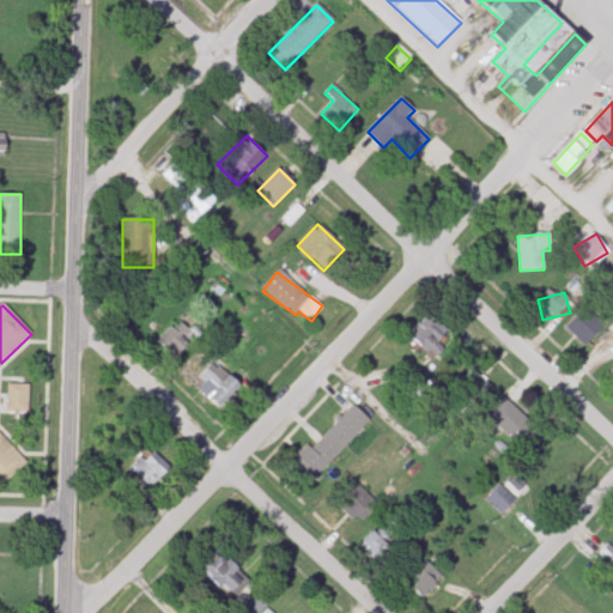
[(565,327),(586,347),(605,328),(584,308),(565,327)]
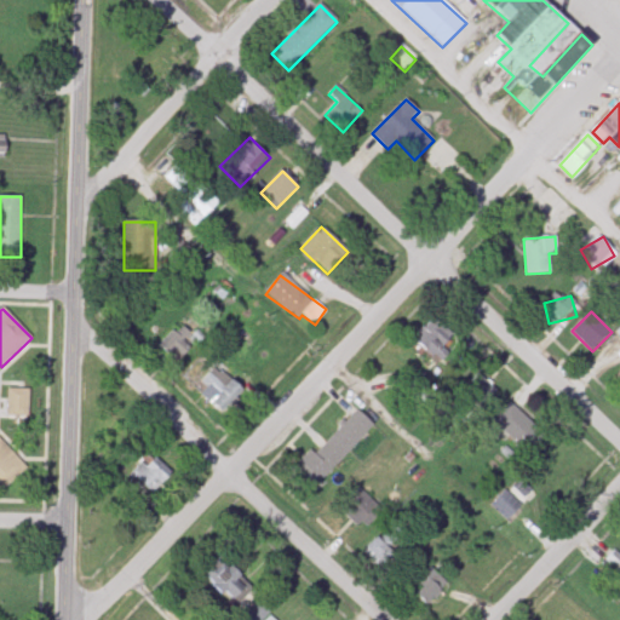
[(437,360),(455,336),(431,316),(413,340),(437,360)]
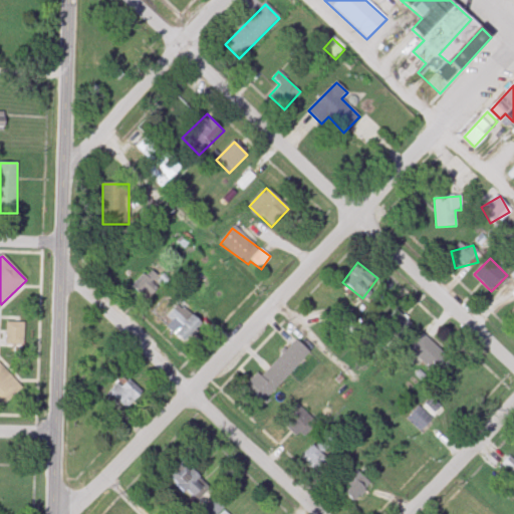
[(133,282),(142,299),(157,291),(147,274),(133,282)]
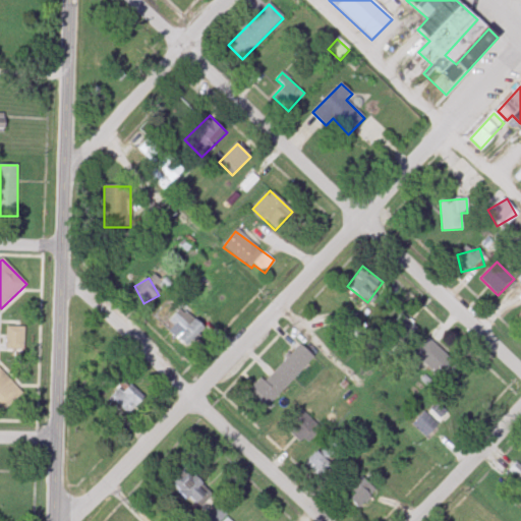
[(177,340),(189,347),(204,325),(178,309),(170,324),(182,331),(177,340)]
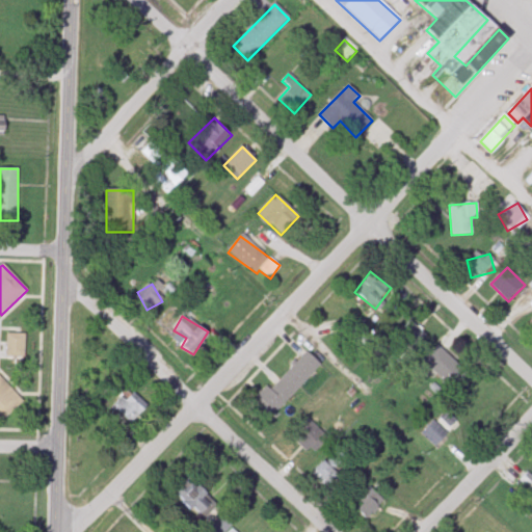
[(396,335),(411,351),(427,337),(410,320),(396,335)]
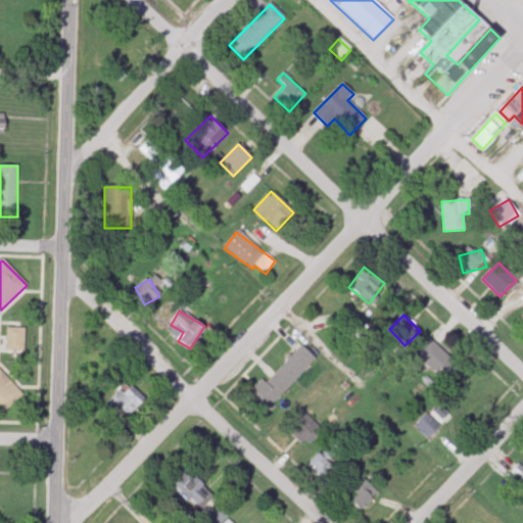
[(340,349),(347,354),(365,334),(351,323),(342,333),(349,339),(340,349)]
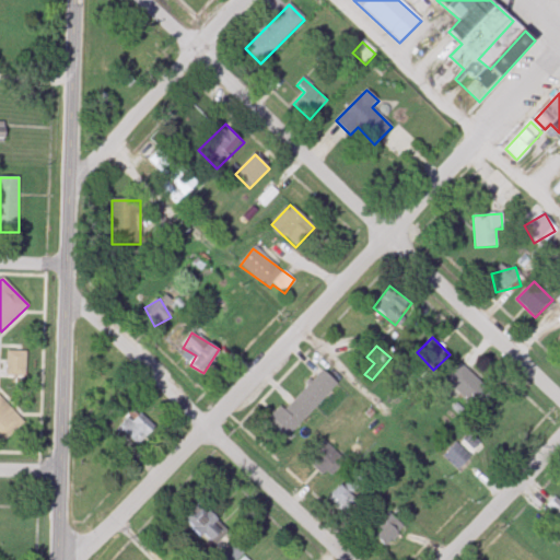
[(25,352),(7,352),(7,376),(25,376),(25,352)]
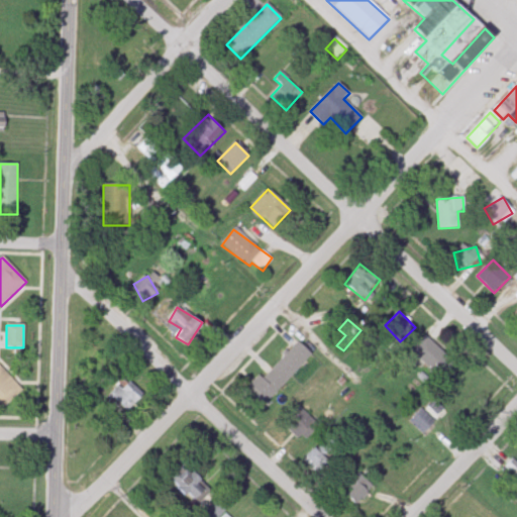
[(411,351),(439,379),(454,365),(426,336),(411,351)]
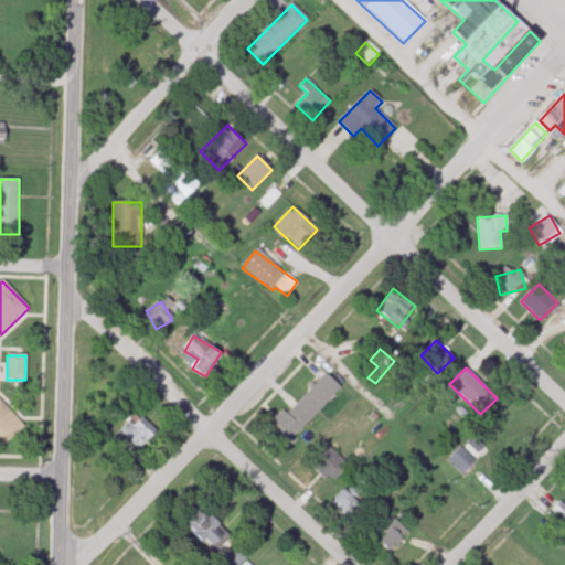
[(283,413),(268,428),(288,446),(340,387),(324,373),(286,416),(283,413)]
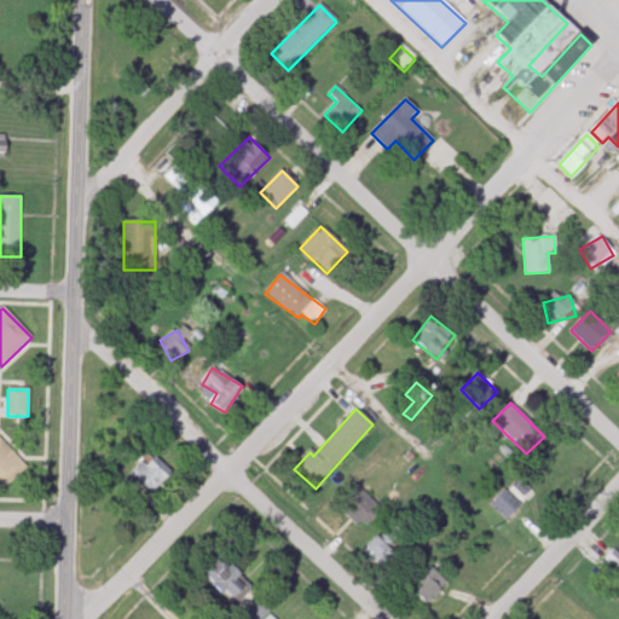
[(0,491),(25,469),(0,439),(0,491)]
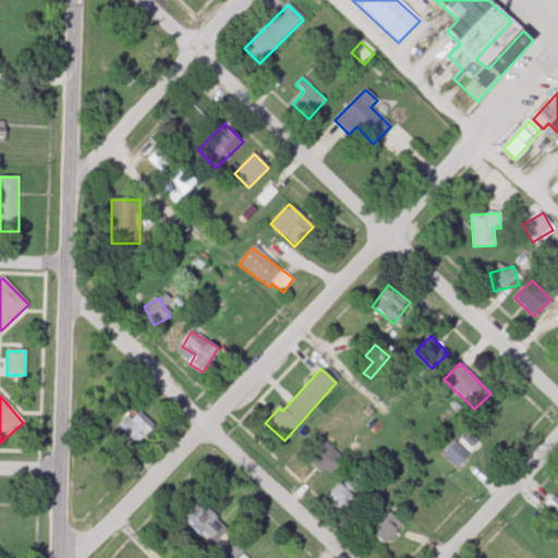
[(121,428),(136,444),(154,428),(138,412),(121,428)]
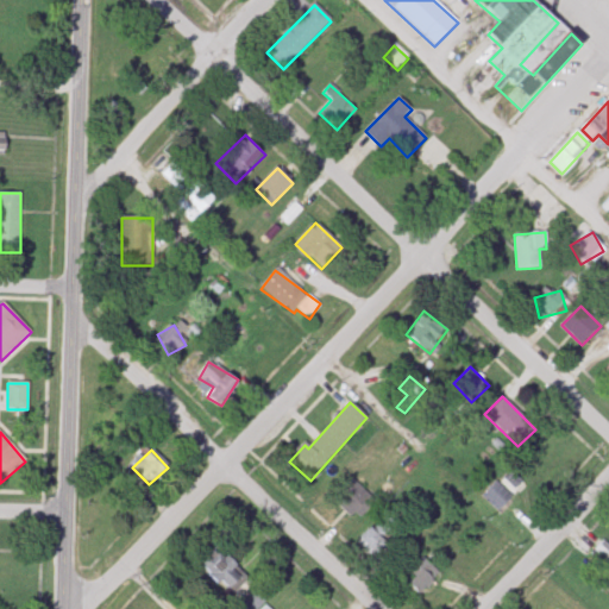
[(357,520),(375,501),(353,479),(334,498),(357,520)]
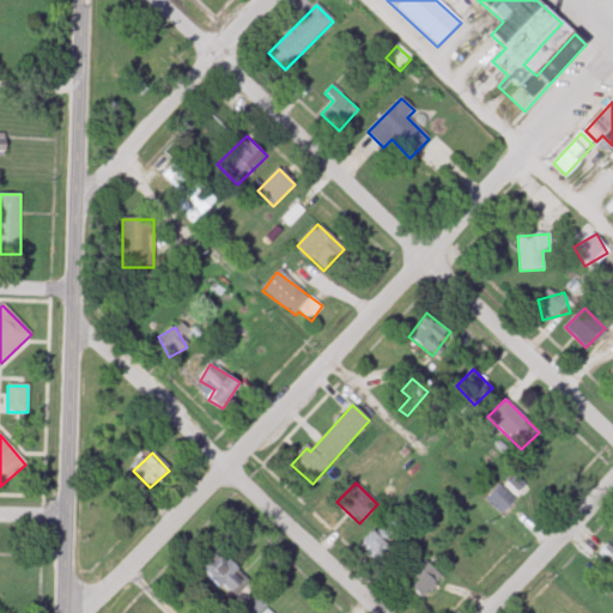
[(516,499),(499,484),(485,499),(502,514),(516,499)]
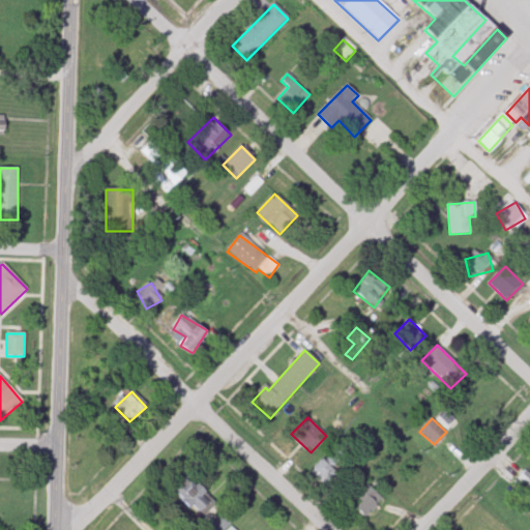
[(334,468),(346,458),(336,448),(312,472),(325,486),(339,472),(334,468)]
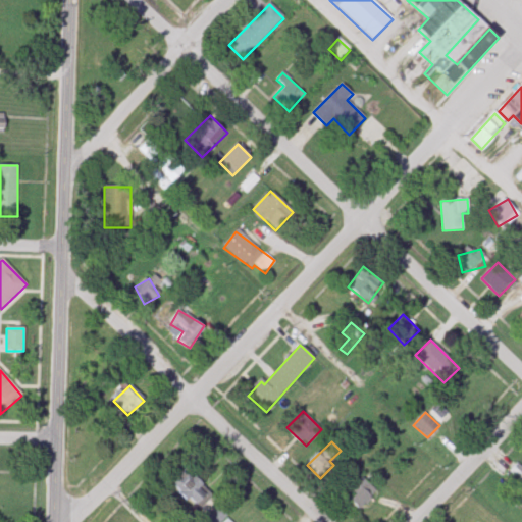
[(521,482),(521,468),(517,465),(510,473),(521,482)]
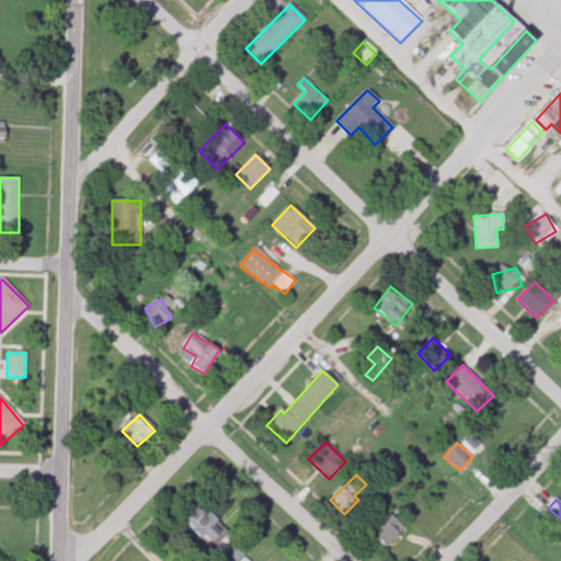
[(229,529),(199,505),(185,523),(215,547),(229,529)]
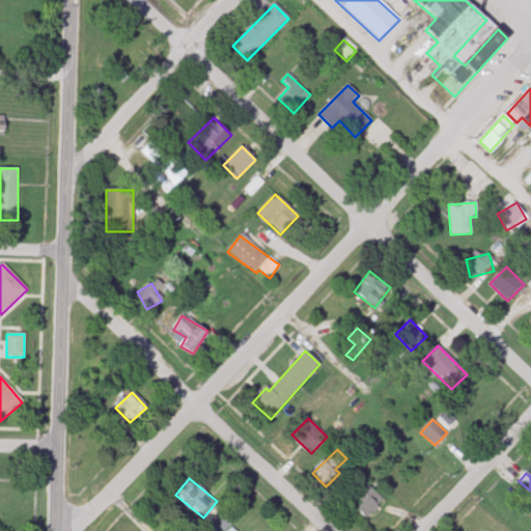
[(366,516),(383,501),(369,485),(352,502),(366,516)]
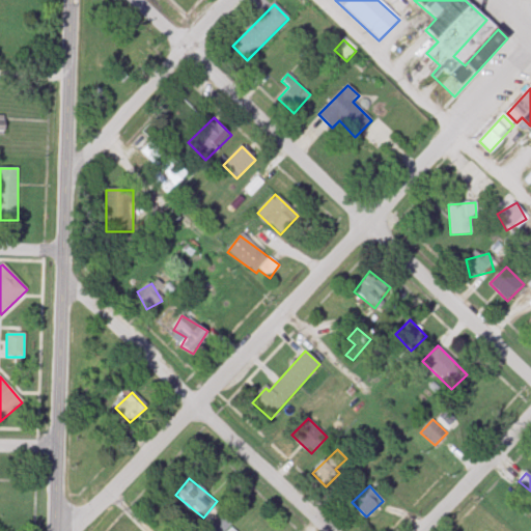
[(207,530),(224,530),(233,523),(224,513),(207,530)]
